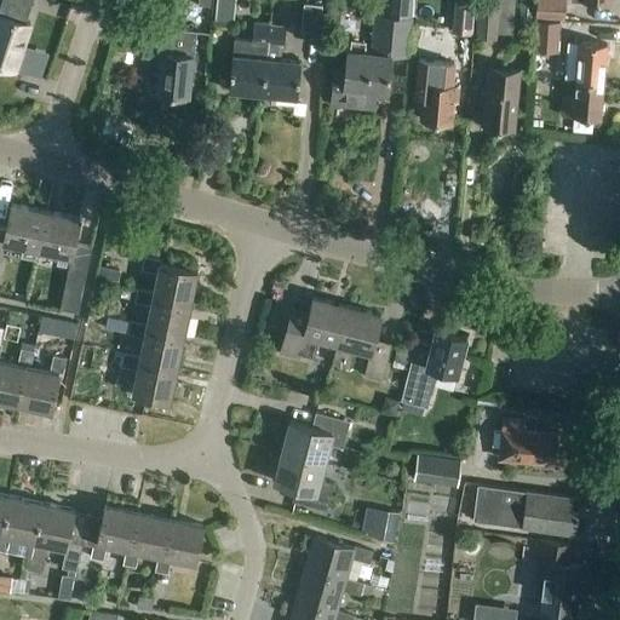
[(0,64),(16,69),(32,23),(26,22),(33,0),(3,0),(0,7),(0,64)]
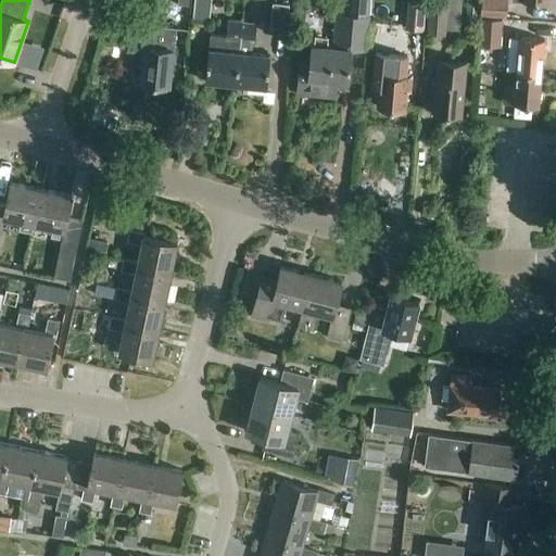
[(212,23),(213,0),(196,0),(193,21),(212,23)]
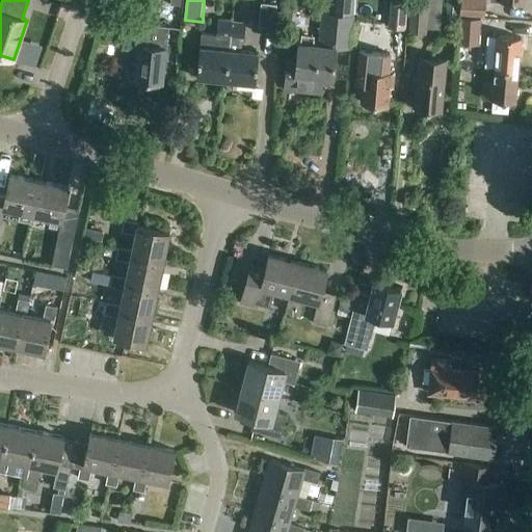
[(243,0),(243,16),(260,16),(260,0),(243,0)]
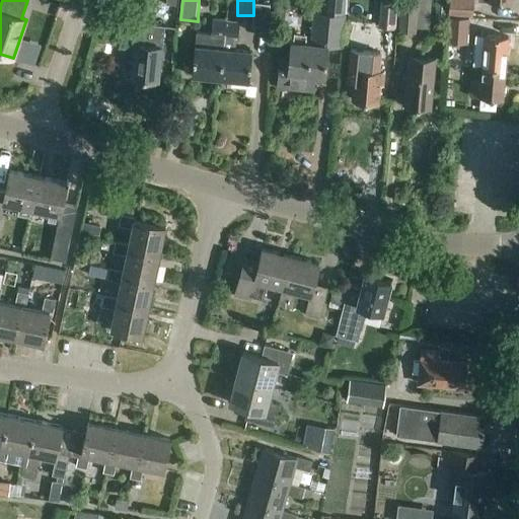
[(345,15),(346,0),(325,0),(324,14),(313,12),(310,38),(296,36),(292,64),(282,63),(279,87),(311,90),(313,75),(326,76),(329,48),(343,49),(347,15),(345,15)]
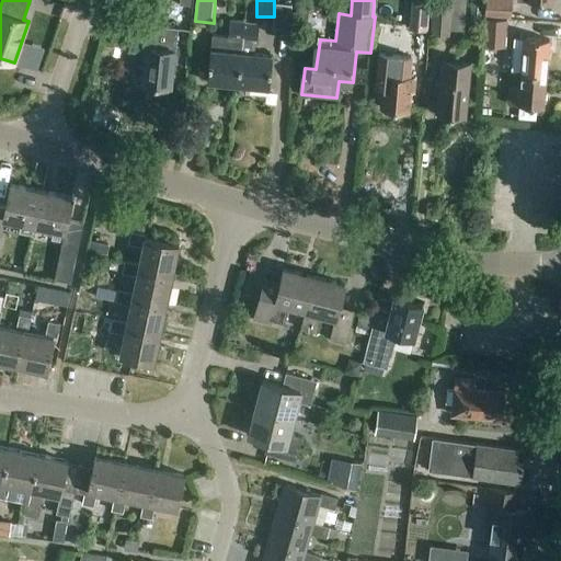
[(450,35),(453,0),(433,0),(431,34),(450,35)]
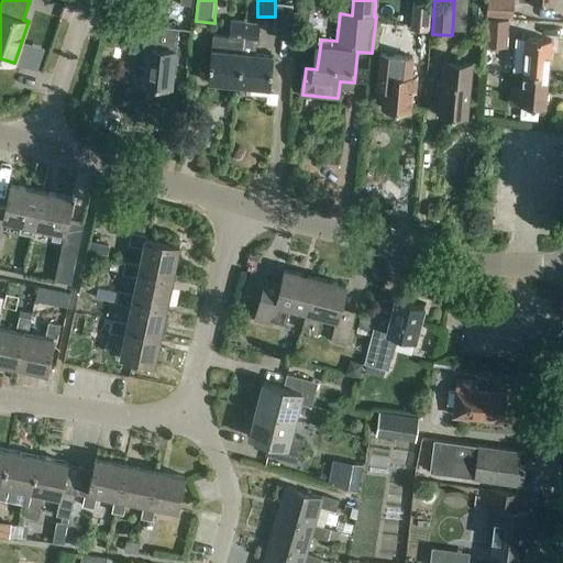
[(515,19),(515,0),(488,0),(487,17),(515,19)]
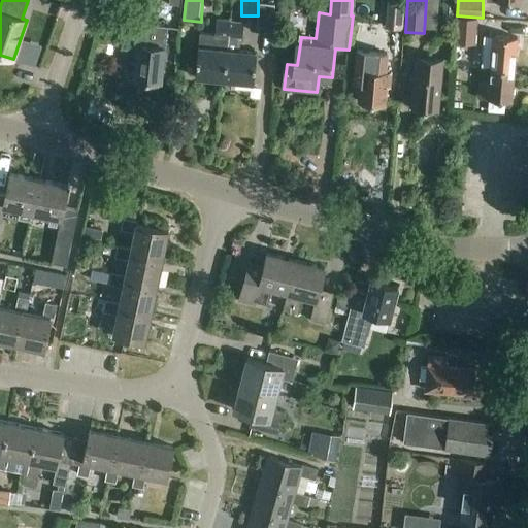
[(272,28),(274,4),(260,3),(258,27),(272,28)]
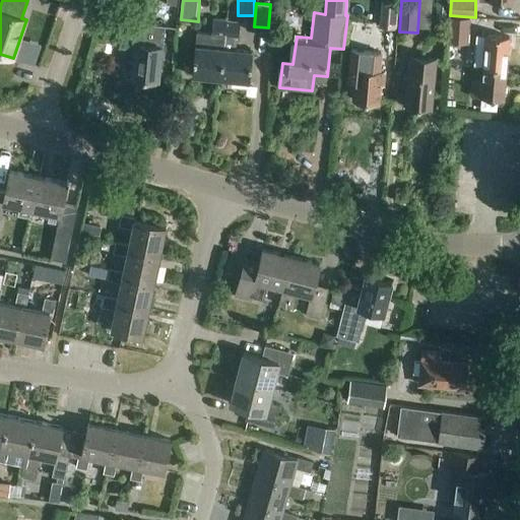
[(397,31),(399,4),(387,3),(387,9),(383,8),(381,30),(397,31)]
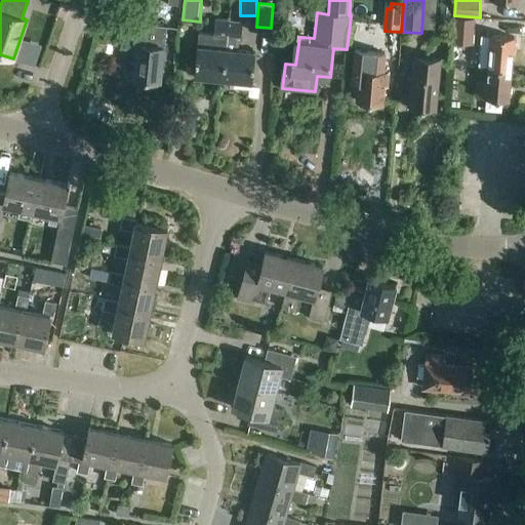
[(474,45),(476,19),(454,17),(452,43),(474,45)]
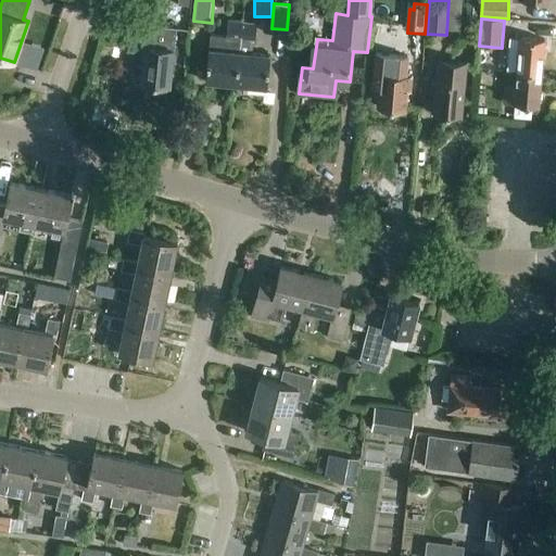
[(237,85),(243,22),(229,21),(228,37),(212,35),(211,50),(206,81),(237,85)]
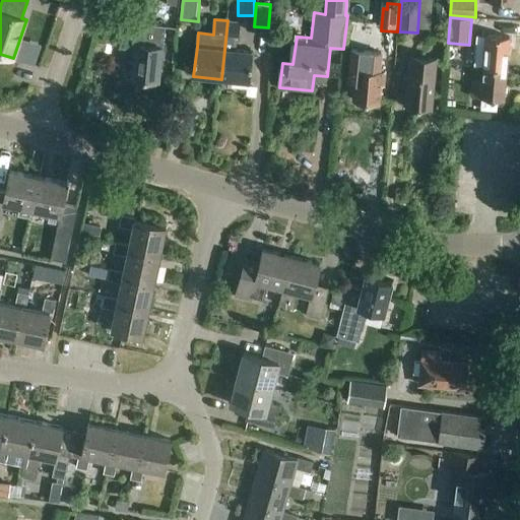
[(228,20),(221,79),(251,82),(254,53),(238,51),(241,22),(228,20)]
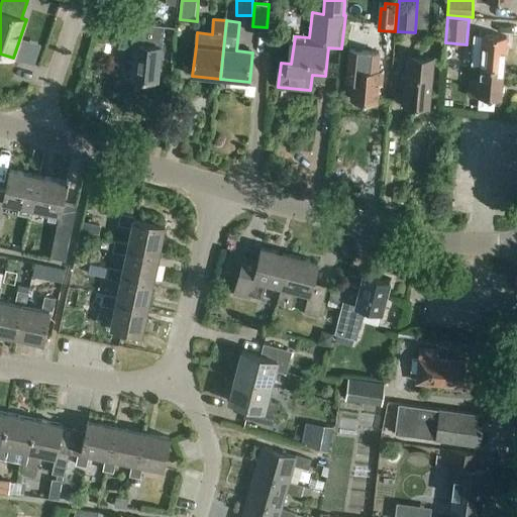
[(166,26),(144,24),(144,26),(134,25),(133,29),(121,28),(119,53),(133,54),(131,78),(162,80),(166,26)]
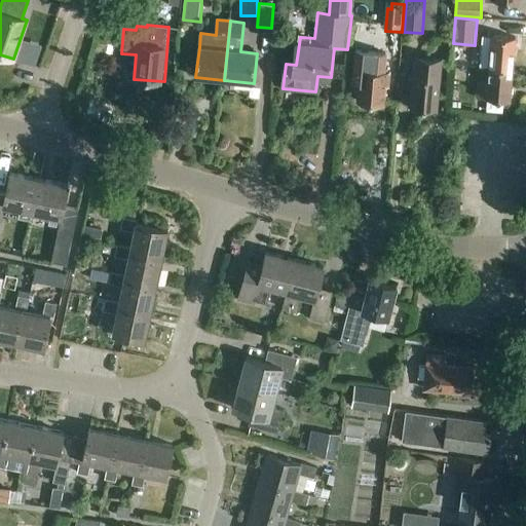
[(489,67),(513,69),(515,38),(482,36),(480,66),(489,67)]
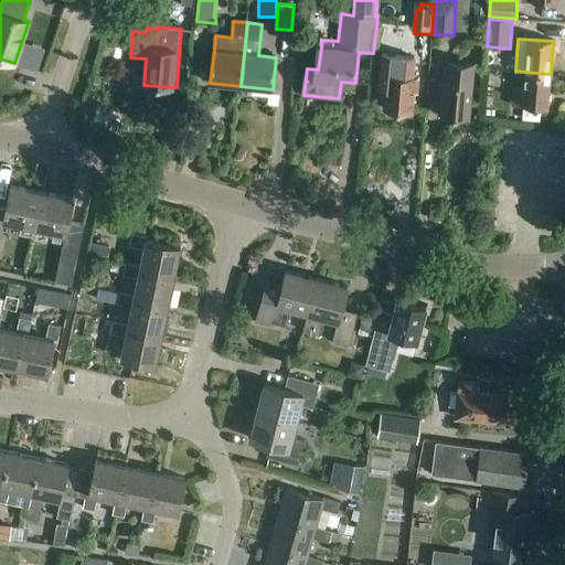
[(379,89),(385,91),(384,104),(383,109),(385,109),(408,112),(413,112),(414,92),(417,93),(418,84),(418,76),(417,76),(414,76),(415,60),(415,57),(413,57),(390,55),(382,54),(379,89)]
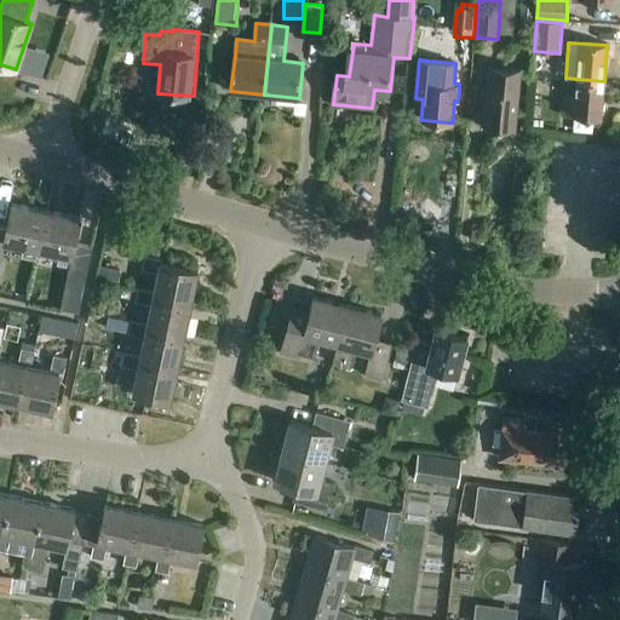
[(521,91),(522,72),(489,69),(488,87),(483,87),(482,103),(484,104),(483,125),(515,128),(518,91),(521,91)]
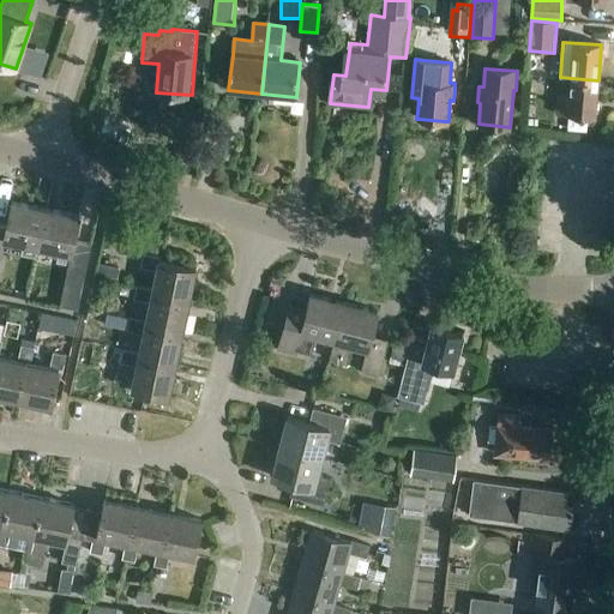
[(595,116),(599,80),(571,78),(569,100),(558,98),(557,114),(595,116)]
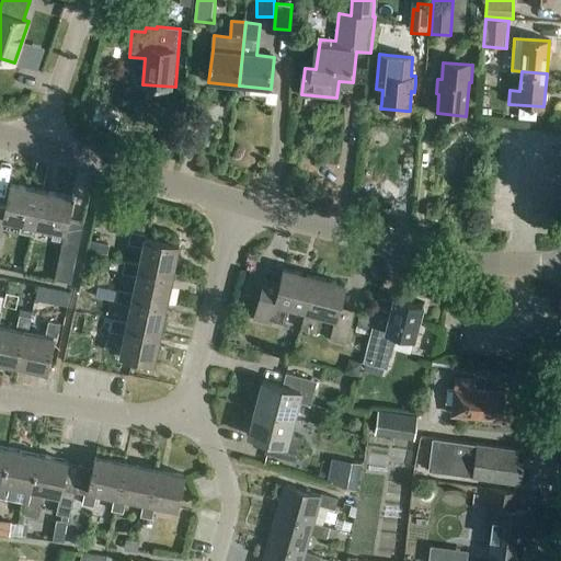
[(35,227),(43,192),(11,184),(6,208),(0,206),(0,238),(3,220),(22,224),(20,233),(33,236),(35,226),(35,227)]
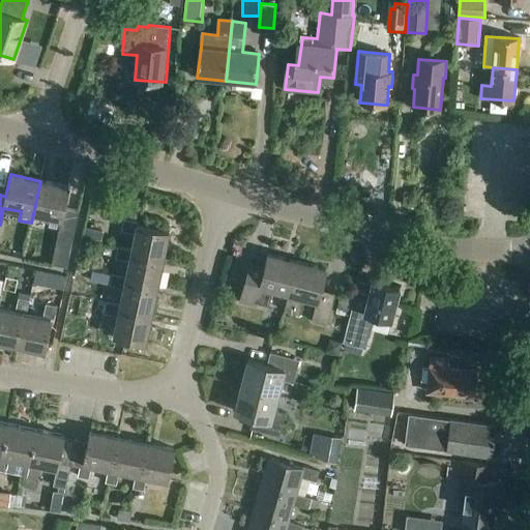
[(40,181),(33,214),(50,217),(49,227),(58,229),(51,264),(66,267),(79,211),(64,208),(68,186),(40,181)]
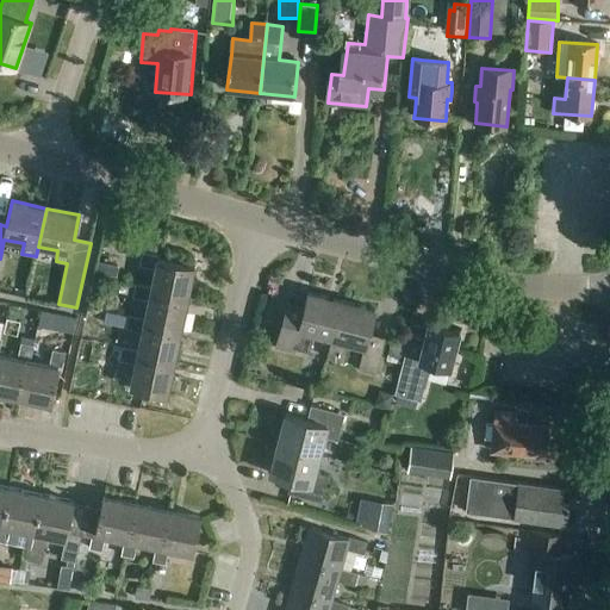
[(168,394),(195,267),(159,259),(159,255),(143,251),(141,265),(156,268),(153,286),(137,284),(134,297),(150,299),(145,318),(130,316),(128,329),(143,331),(138,350),(123,347),(120,360),(136,362),(131,387),(168,394)]
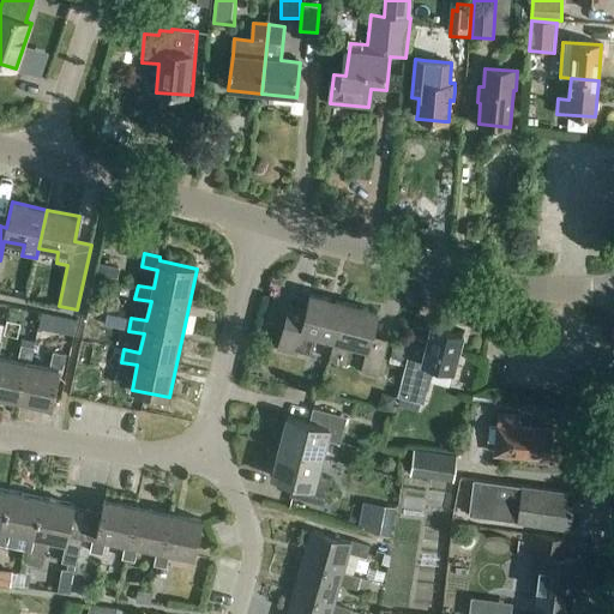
[(118,282),(120,269),(102,265),(100,278),(118,282)]
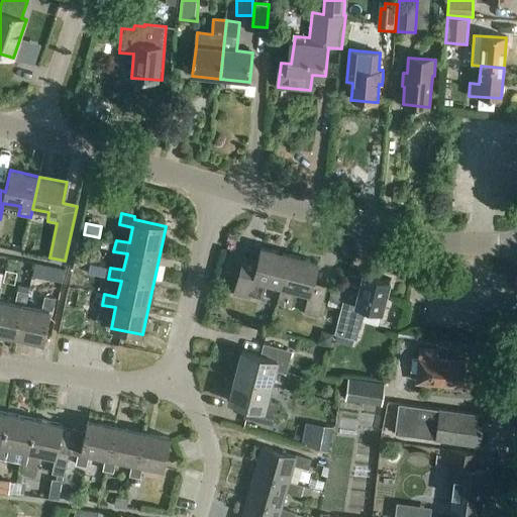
[(283,287),(291,255),(263,248),(260,261),(245,257),(235,296),(251,300),(252,295),(265,298),(269,283),(283,287)]
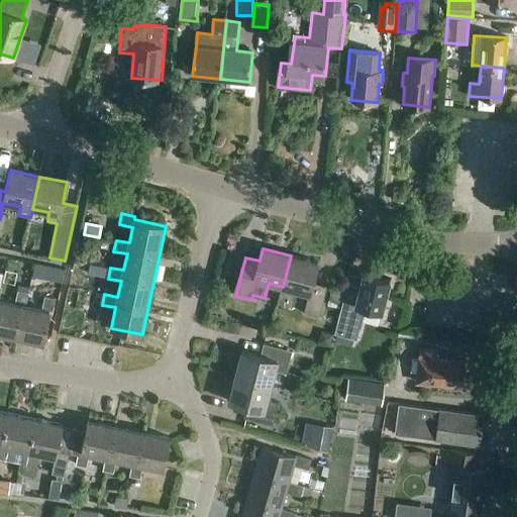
[(0,275),(11,277),(13,255),(0,253),(0,275)]
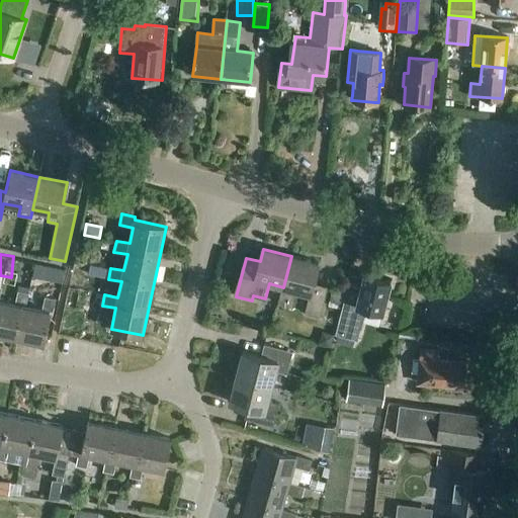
[(291,256),(283,287),(279,304),(293,308),(297,291),(311,294),(306,315),(322,319),(330,288),(316,284),(322,264),(291,256)]
